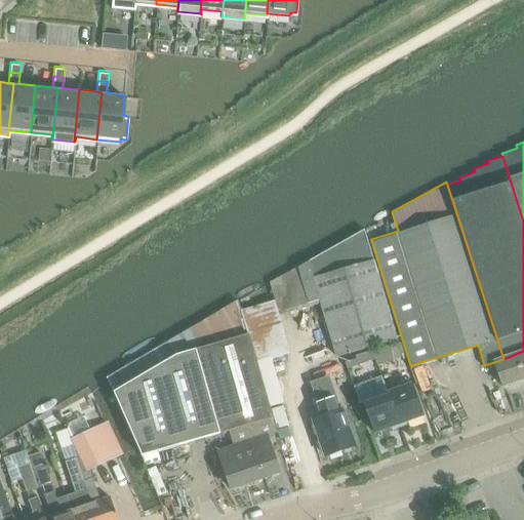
[(271,280),(269,281),(277,309),(279,308),(320,295),(337,354),(396,336),(368,240),(364,227),(271,280)]
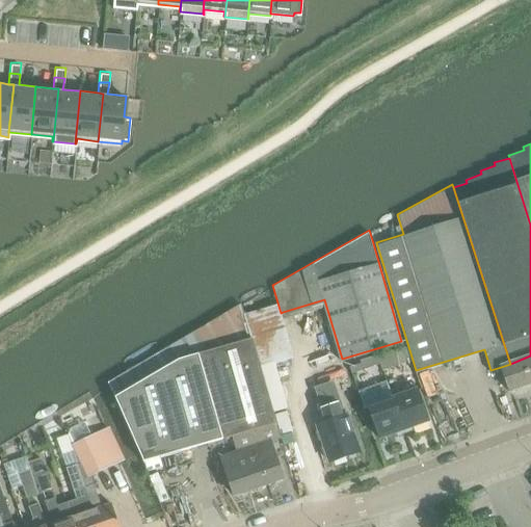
[(226,311),(192,331),(193,331),(198,350),(197,351),(214,406),(222,437),(232,433),(236,450),(220,455),(233,493),(247,488),(282,476),(269,441),(281,437),(279,428),(280,428),(274,412),(273,409),(261,365),(247,320),(242,301),(226,311)]
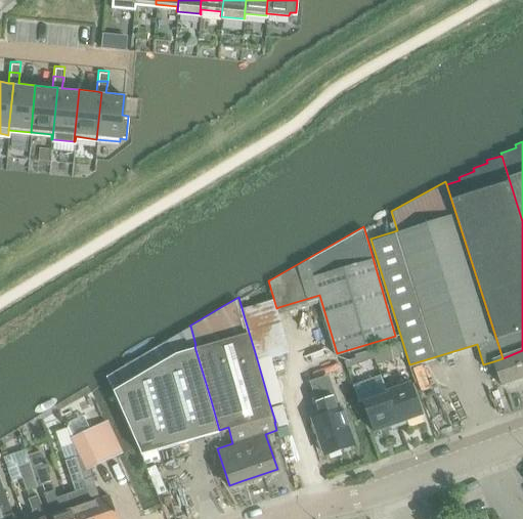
[(189,326),(105,375),(137,446),(140,453),(141,452),(157,448),(219,430),(211,400),(194,346),(195,345),(190,326),(189,326)]
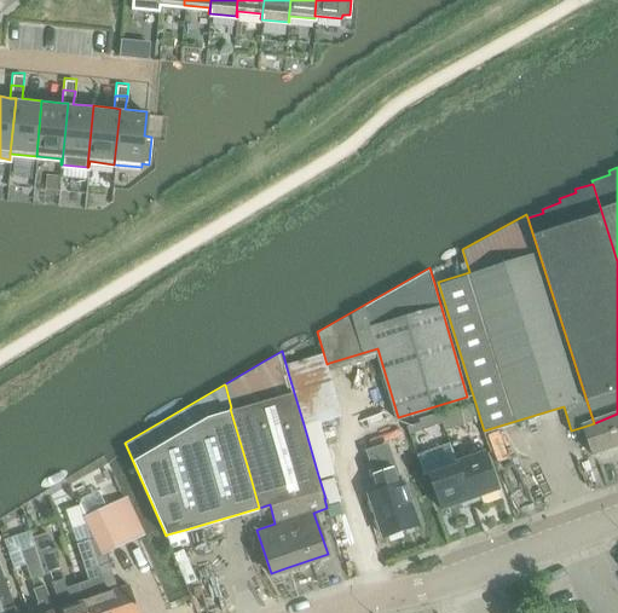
[(456,404),(439,409),(443,418),(440,420),(443,427),(462,421),(456,404)]
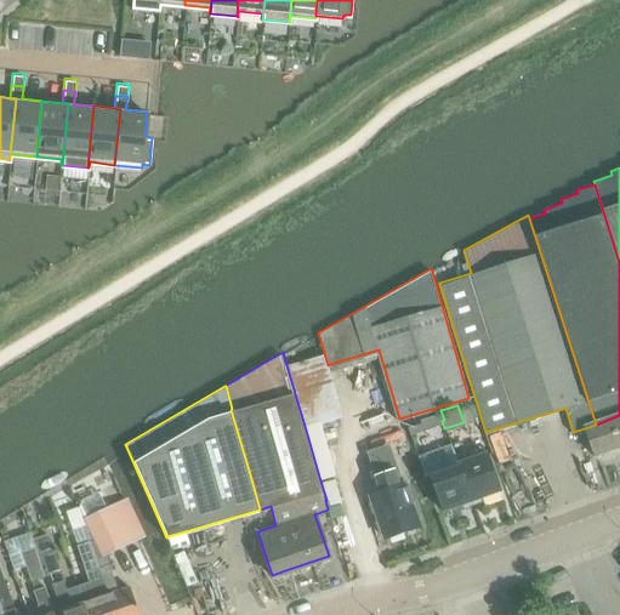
[(410,432),(442,421),(444,420),(441,410),(419,416),(420,421),(408,423),(410,432)]
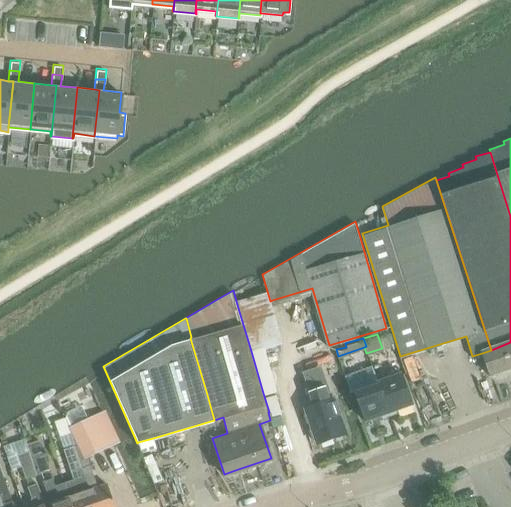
[(510,342),(491,350),(482,353),(490,374),(510,367),(510,342)]
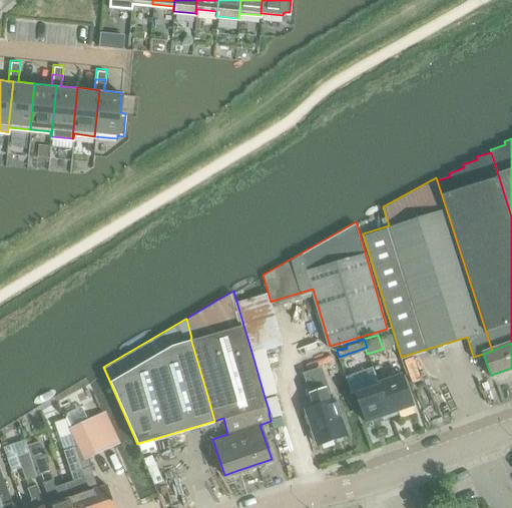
[(366,420),(391,412),(380,382),(378,383),(372,364),(345,373),(351,392),(356,390),(366,420)]
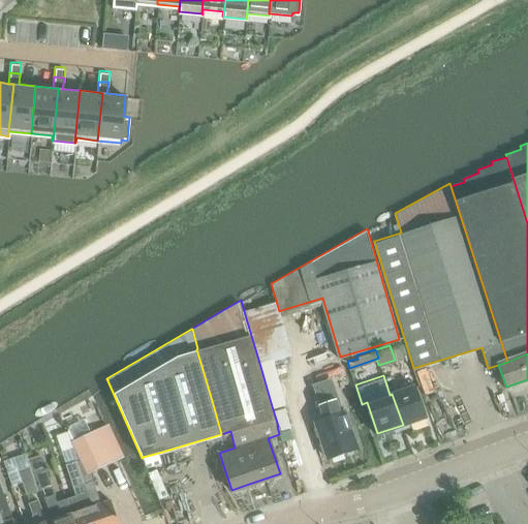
[(415,386),(392,394),(403,425),(426,417),(415,386)]
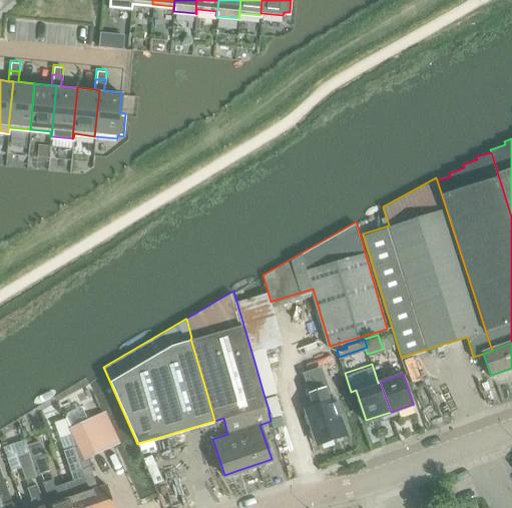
[(318,442),(346,433),(334,399),(332,399),(327,386),(312,391),(317,405),(307,408),(318,442)]
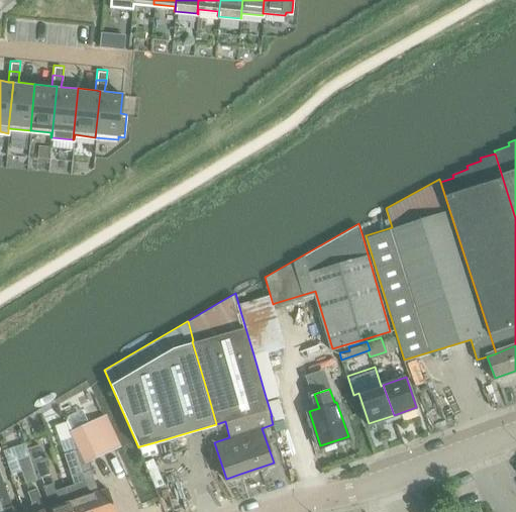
[(279,397),(267,400),(272,416),(272,419),(284,416),(279,397)]
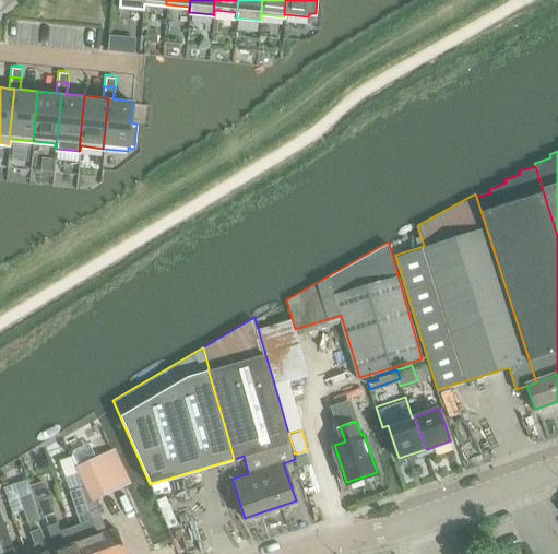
[(78,470),(73,471),(103,553),(127,553),(117,526),(106,530),(98,507),(101,506),(95,495),(114,486),(98,452),(95,454),(88,439),(72,447),(70,452),(71,456),(78,470)]
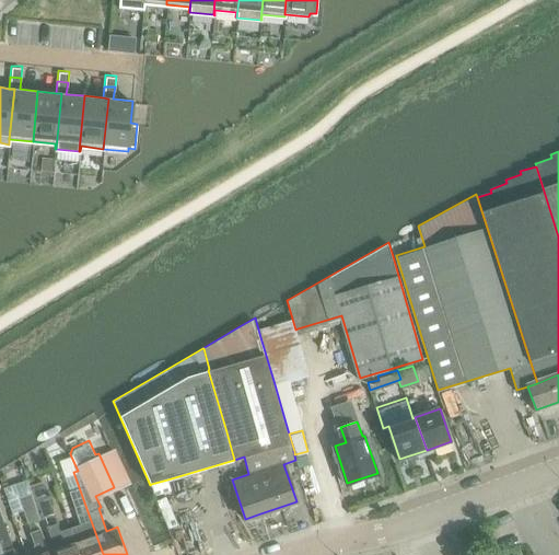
[(86,539),(76,542),(80,554),(103,554),(73,472),(78,471),(71,457),(59,460),(86,539)]
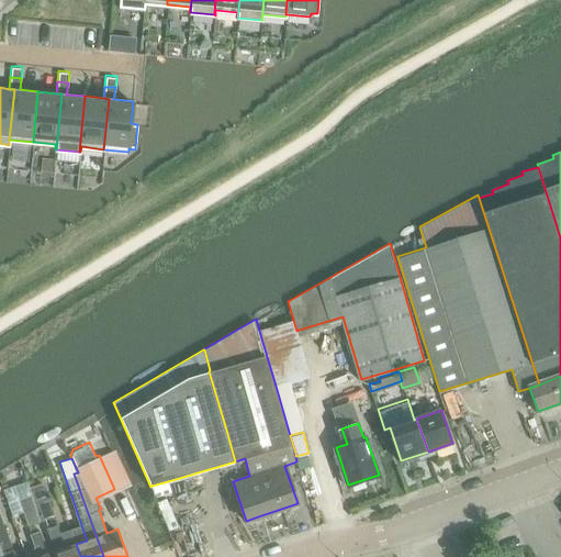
[(168,481),(152,486),(154,494),(171,490),(168,481)]
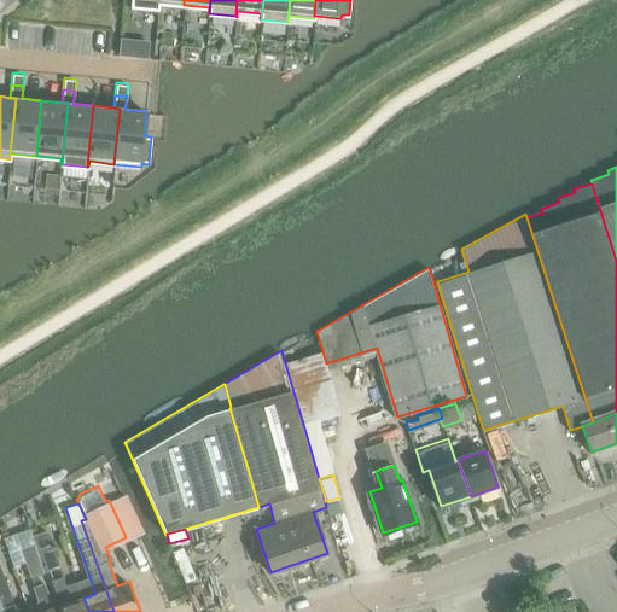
[(30,573),(45,570),(36,547),(35,547),(34,542),(22,546),(30,573)]
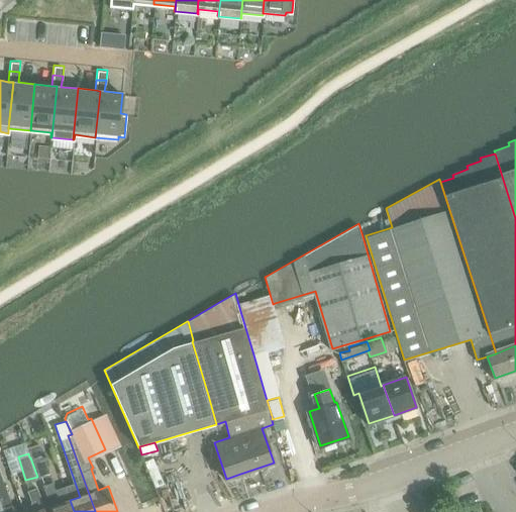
[(43,453),(30,457),(37,477),(49,472),(43,453)]
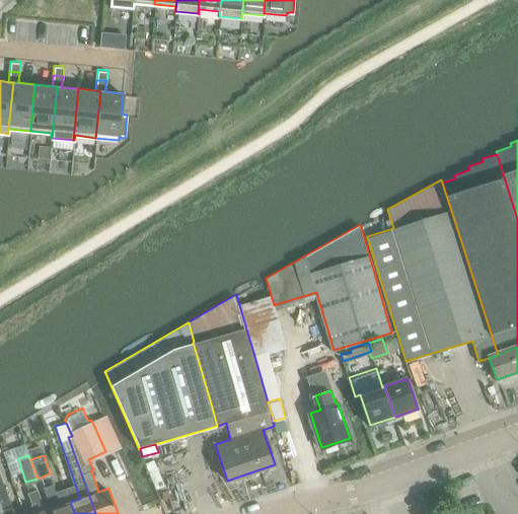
[(74,513),(70,502),(61,505),(53,482),(43,485),(53,513),(74,513)]
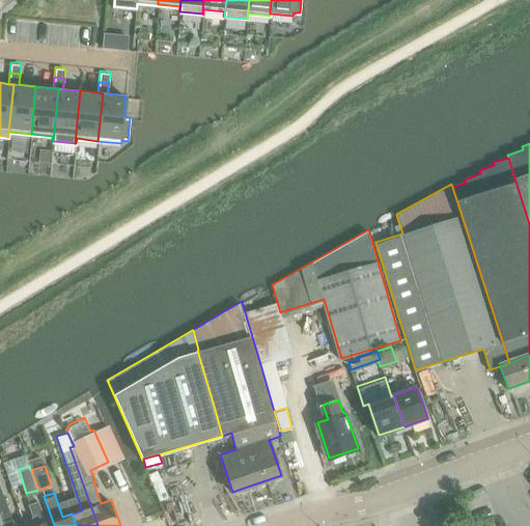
[(3,494),(0,495),(0,517),(3,525),(24,525),(22,518),(14,521),(3,494)]
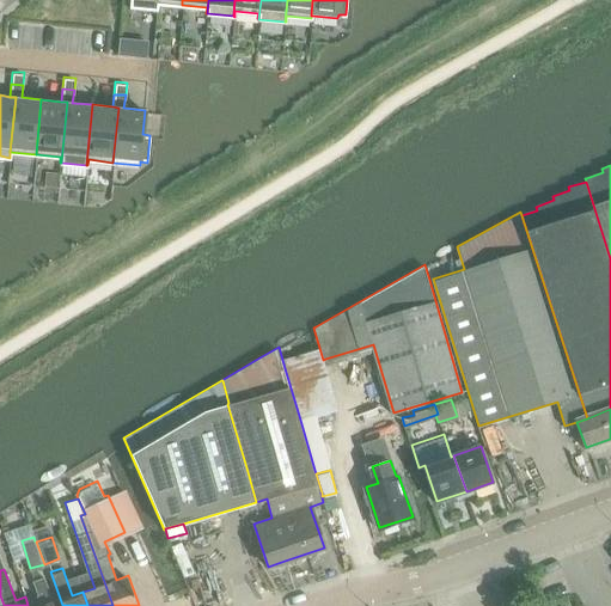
[(37,593),(26,597),(29,605),(55,605),(44,575),(34,580),(37,593)]
